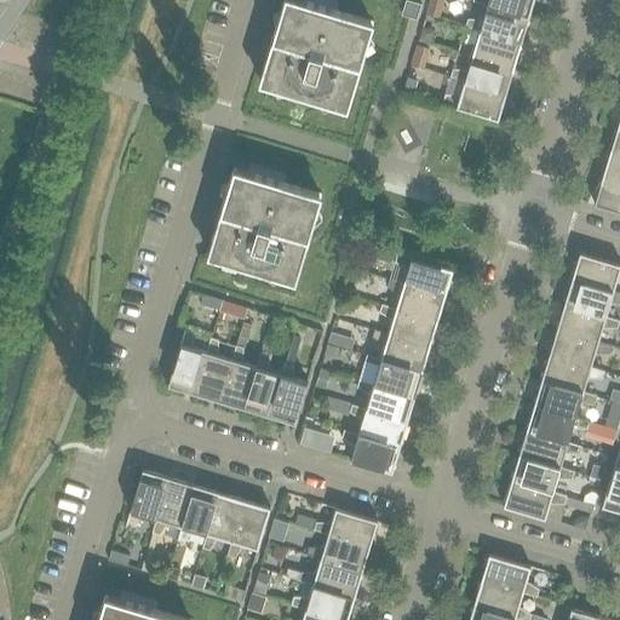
[(348,110),(374,22),(299,0),(283,0),(273,39),(259,84),(348,110)]
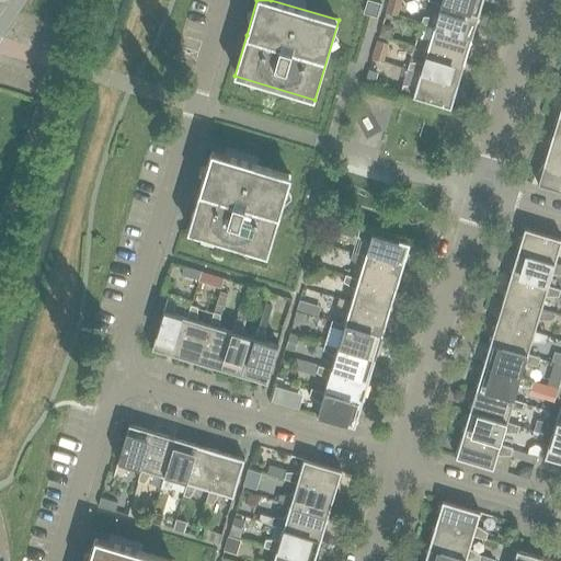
[(364,14),(377,19),(381,4),(368,0),(364,14)]
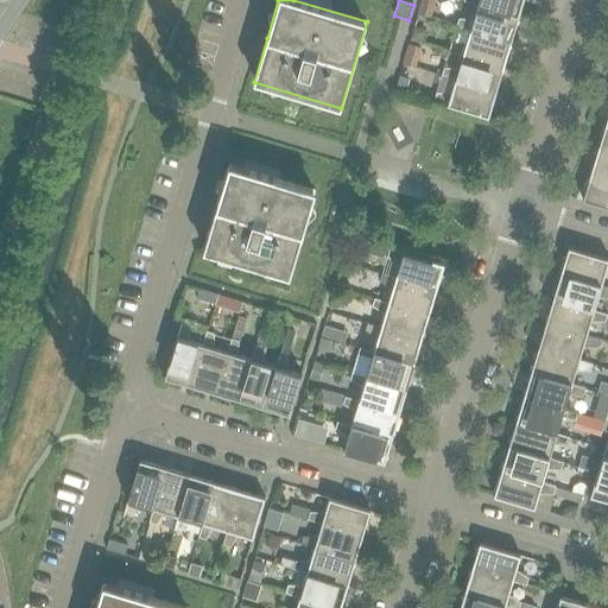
[(422,0),(418,13),(431,18),(435,0),(422,0)]
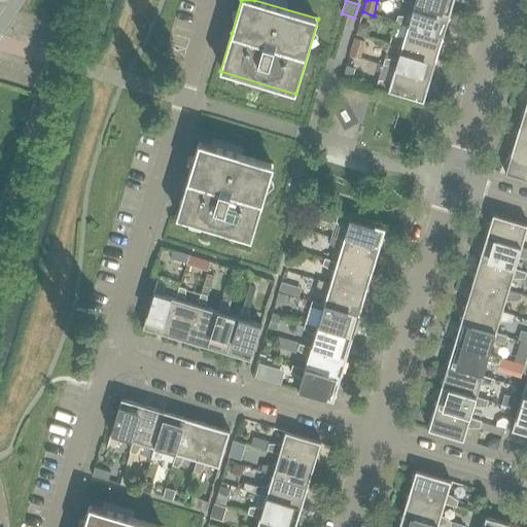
[(449,16),(454,0),(402,0),(402,1),(414,5),(449,16)]
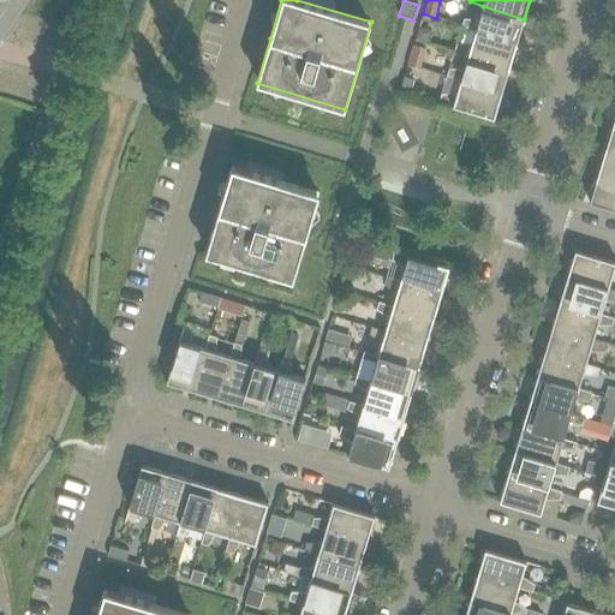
[(517,43),(524,19),(483,6),(479,19),(464,19),(461,27),(476,31),(517,43)]
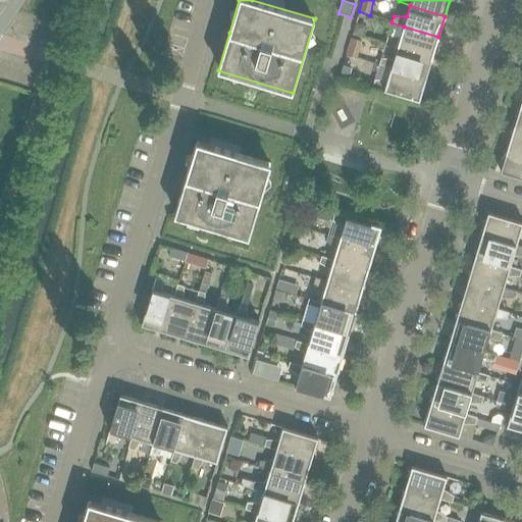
[(356,23),(353,34),(363,36),(364,31),(361,24),(356,23)]
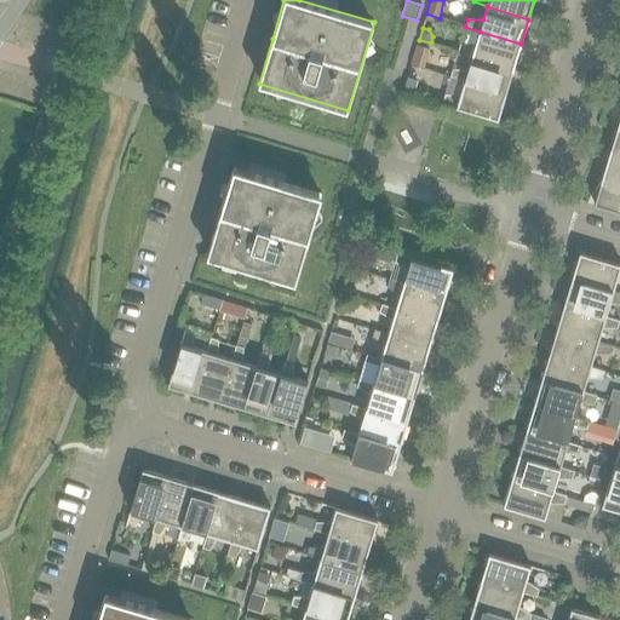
[(514,69),(521,44),(480,32),(476,45),(460,45),(458,52),(514,69)]
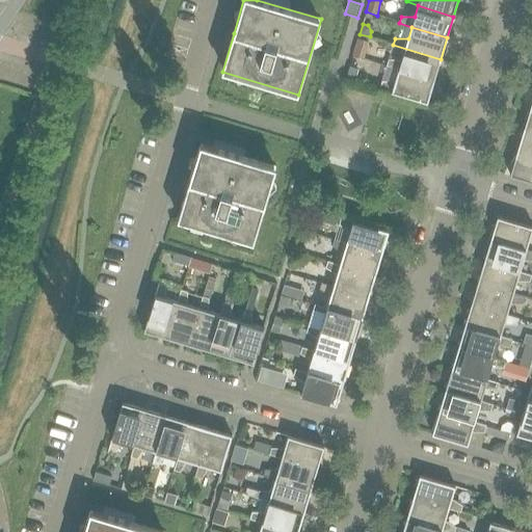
[(357,40),(353,55),(363,58),(368,43),(357,40)]
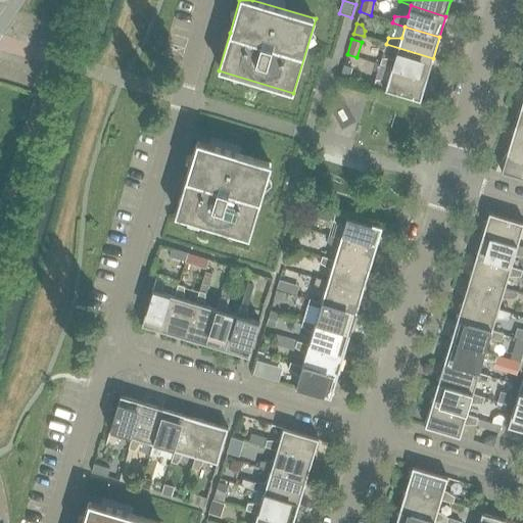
[(391,68),(427,80),(433,58),(386,44),(386,45),(397,48),(394,59),(382,58),(380,65),(391,68)]
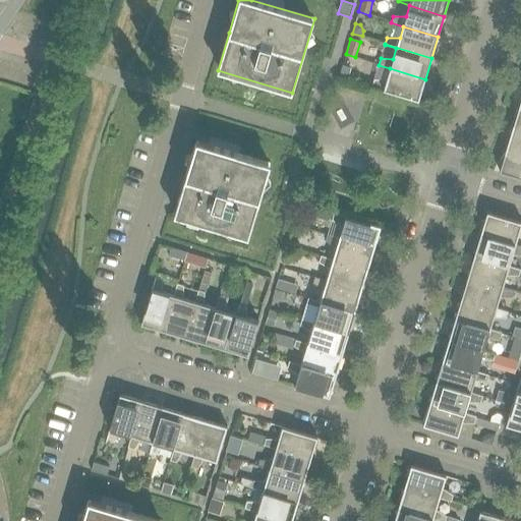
[(343,66),(339,77),(347,80),(351,68),(343,66)]
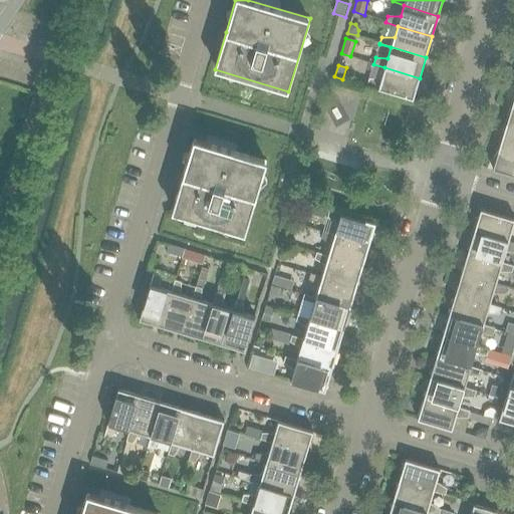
[(413,99),(420,78),(384,67),(381,78),(369,78),(366,85),(413,99)]
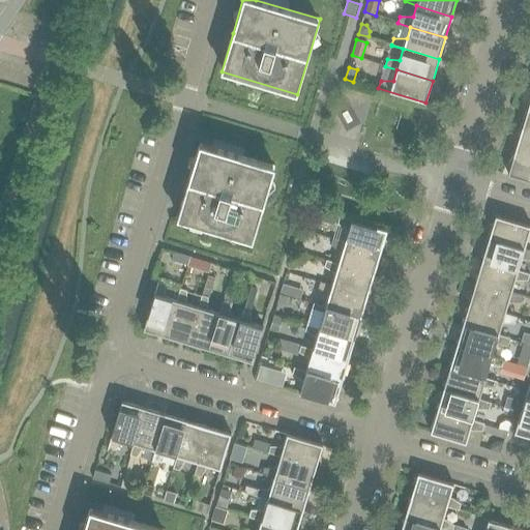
[(529,110),(528,110),(521,130),(529,134),(529,110)]
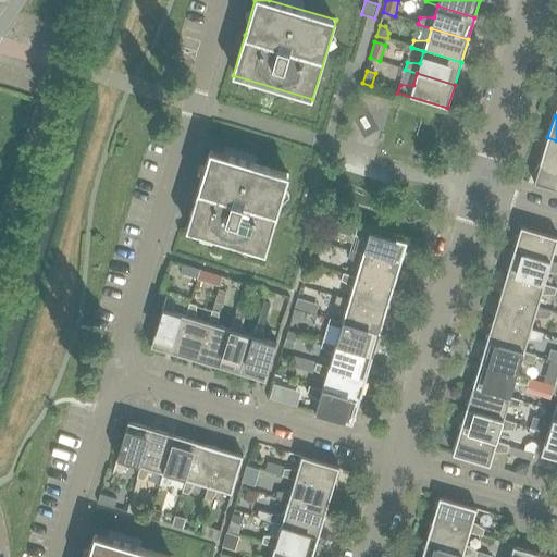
[(556,140),(547,137),(541,160),(556,164),(556,140)]
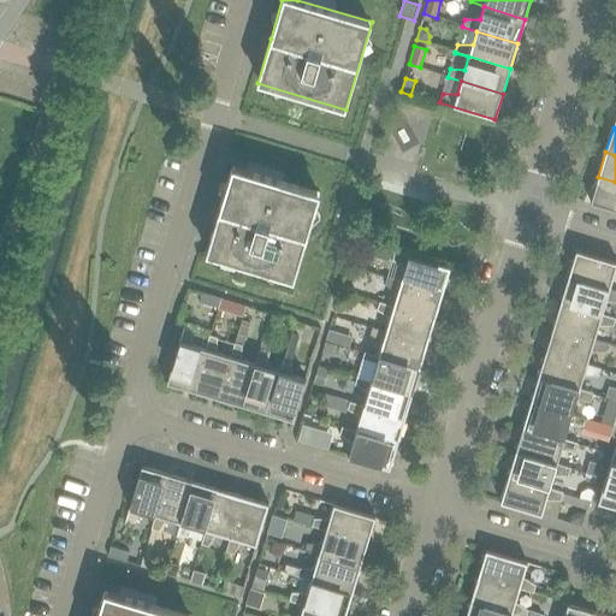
[(294,282),(320,194),(232,167),(206,254),(294,282)]
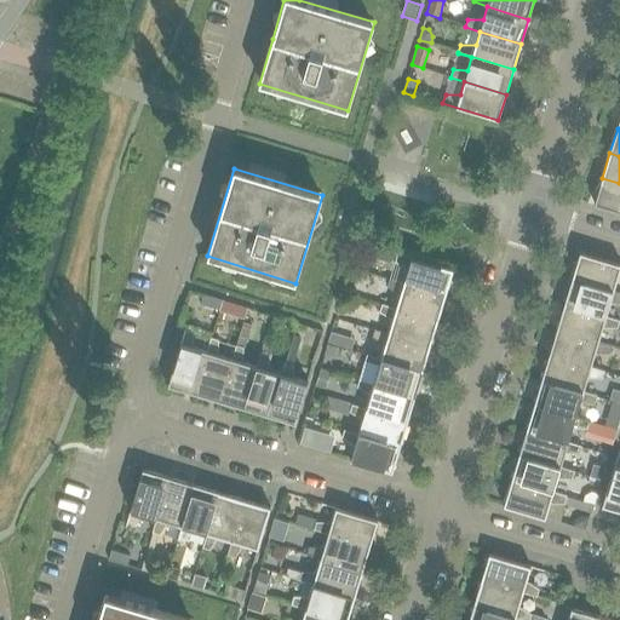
[(619,183),(602,178),(595,205),(619,212),(619,183)]
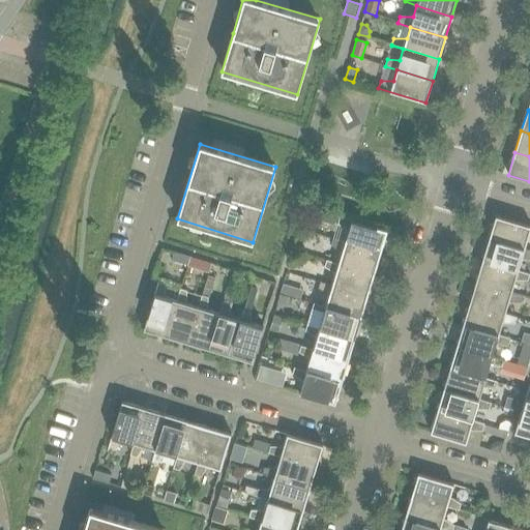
[(325,213),(322,221),(334,225),(336,216),(325,213)]
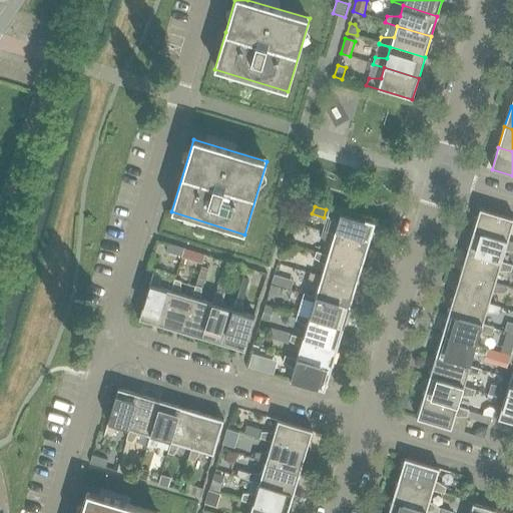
[(334,234),(369,244),(375,223),(329,209),(327,217),(338,223),(334,234)]
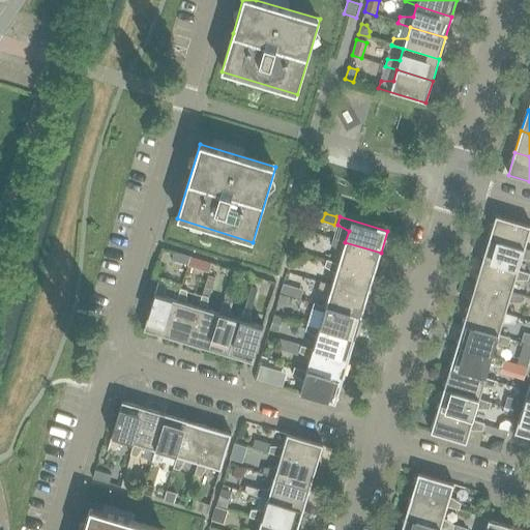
[(489,238),(525,249),(528,238),(529,237),(529,226),(496,216),(489,238)]
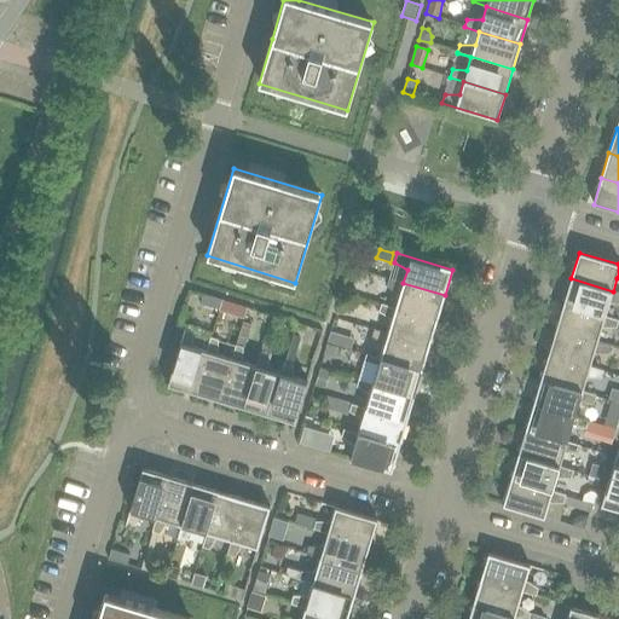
[(563,302),(606,316),(609,302),(618,302),(618,293),(612,291),(613,291),(571,278),(563,302)]
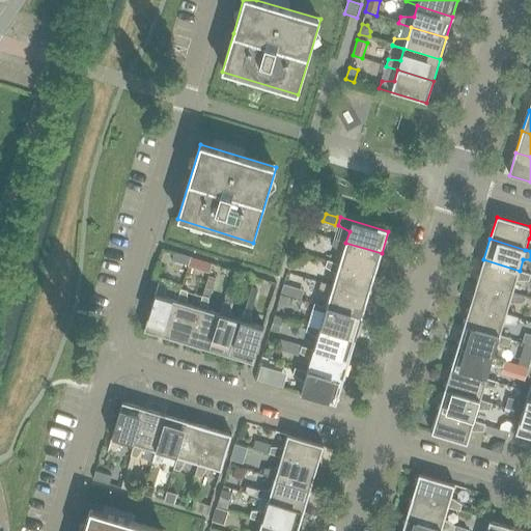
[(374,275),(382,253),(345,243),(334,240),(332,246),(342,253),(339,264),(374,275)]
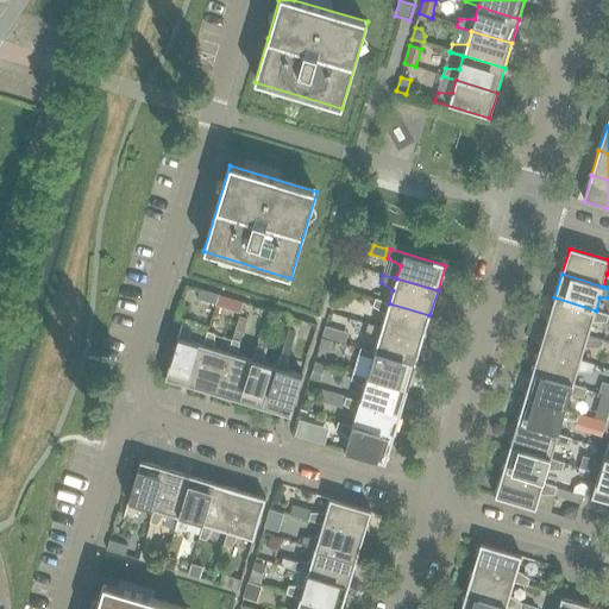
[(200,290),(198,300),(215,305),(218,295),(200,290)]
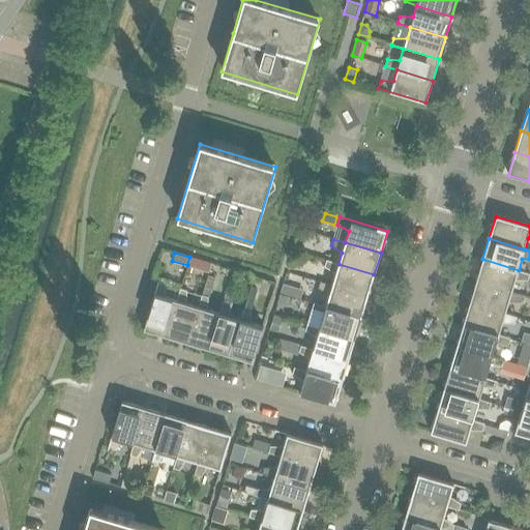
[(476,282),(511,292),(514,281),(528,281),(529,273),(519,270),(482,259),(476,282)]
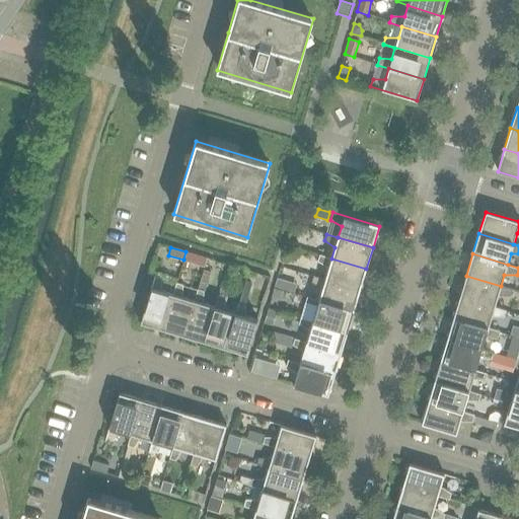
[(196,254),(193,264),(206,268),(208,257),(196,254)]
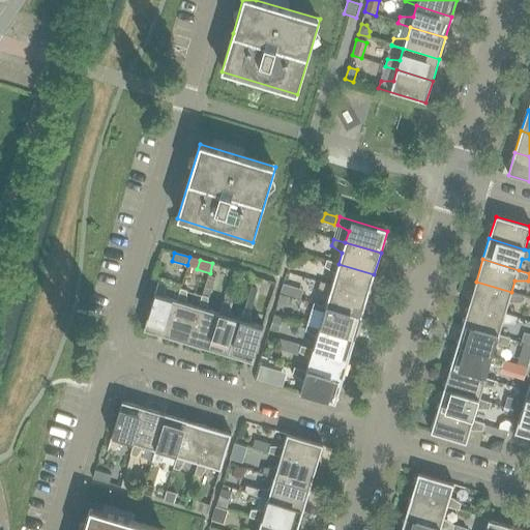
[(335,273),(332,285),(367,296),(374,274),(339,264),(326,260),(324,267),(335,273)]
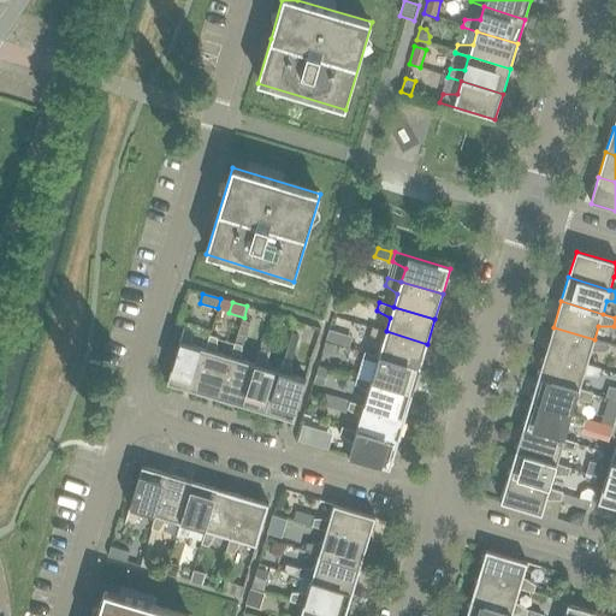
[(241,320),(235,343),(242,345),(249,323),(241,320)]
